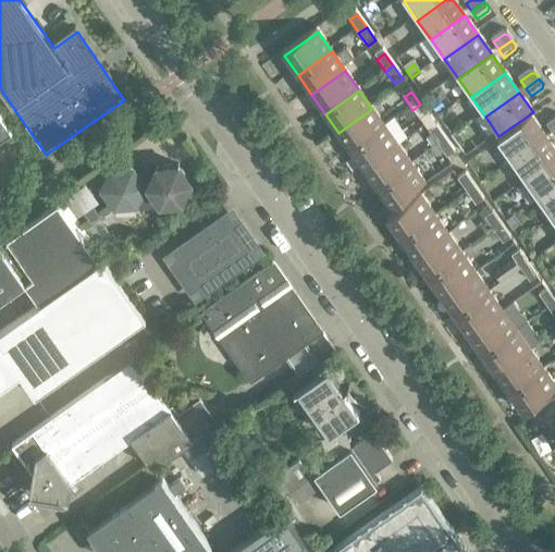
[(430,118),(420,105),(412,110),(422,123),(430,118)]
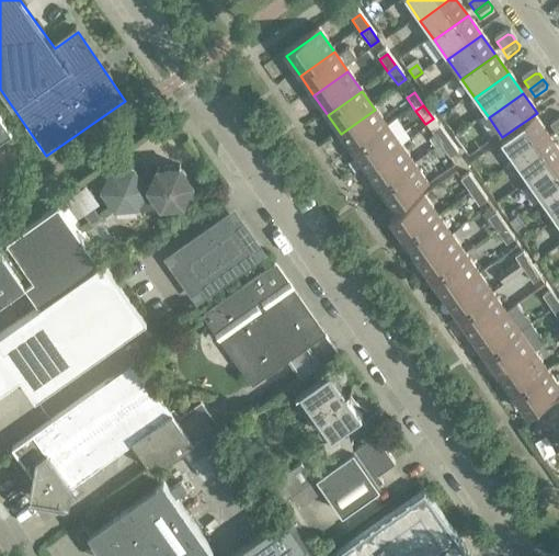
[(389,129),(375,110),(341,134),(354,154),(389,129)]
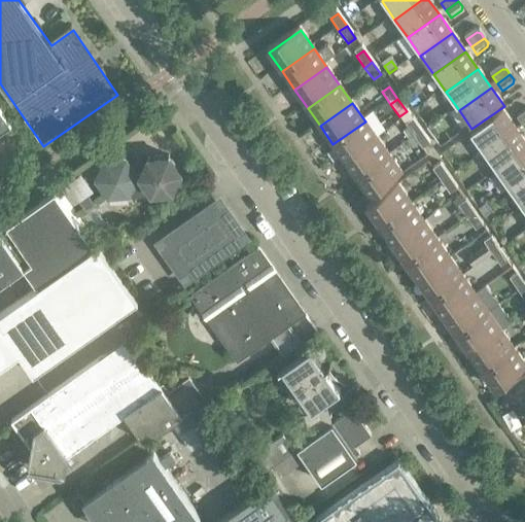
[(0,105),(0,135),(14,126),(0,105)]
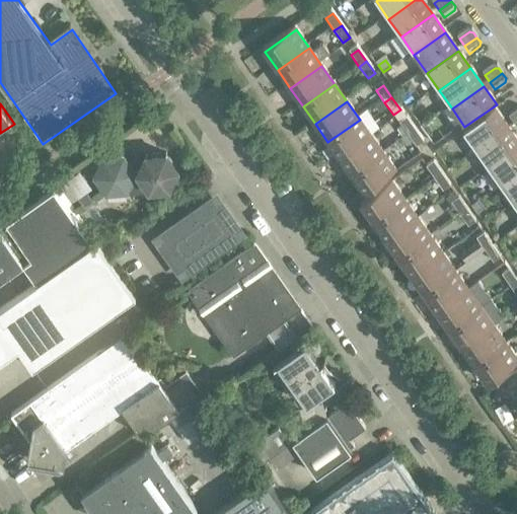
[(510,131),(497,112),(465,135),(477,153),(510,131)]
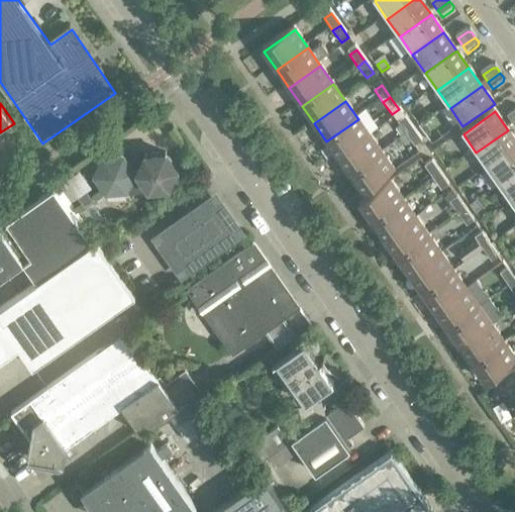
[(371,137),(358,119),(326,141),(339,160),(371,137)]
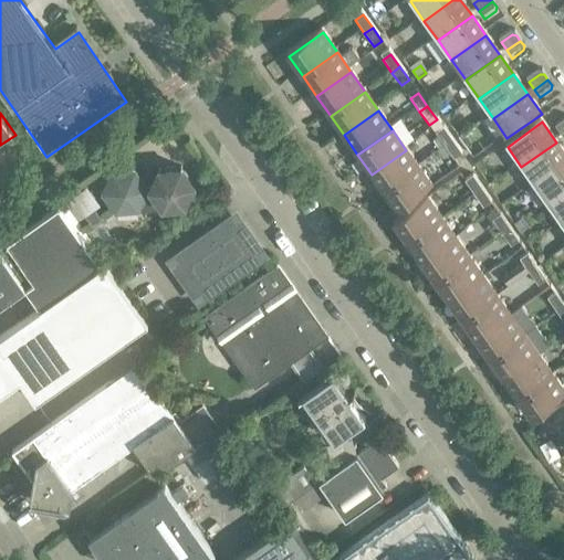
[(455,145),(446,131),(438,137),(440,141),(446,149),(447,150),(455,145)]
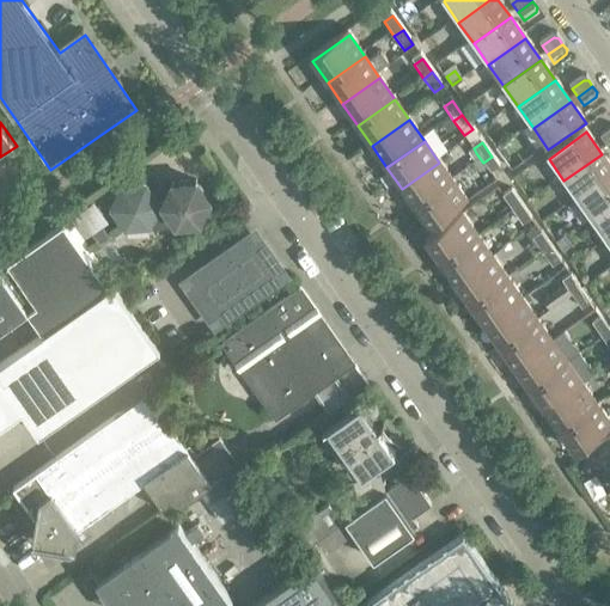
[(476,153),(470,157),(476,166),(482,161),(476,153)]
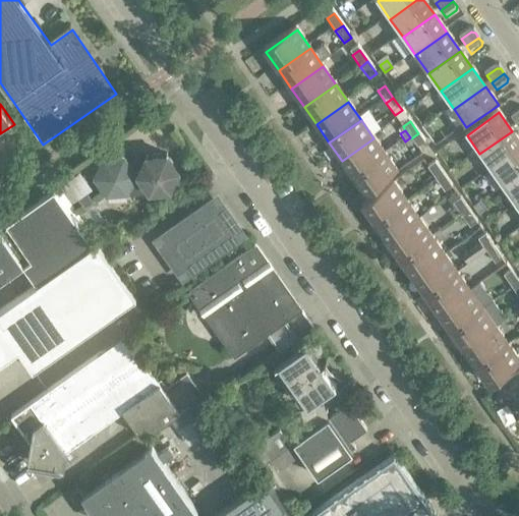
[(518,140),(512,131),(479,154),(493,171),(518,152),(518,140)]
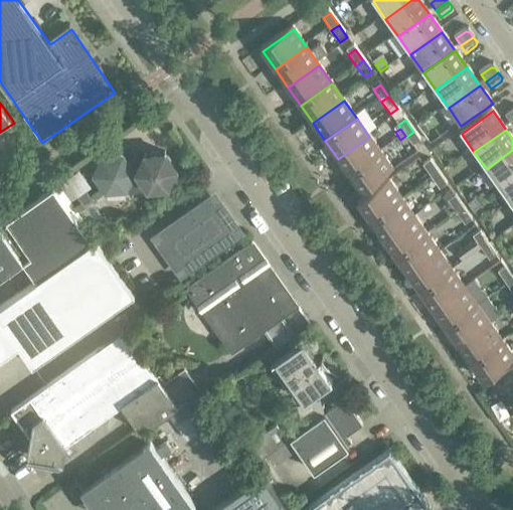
[(422,144),(413,132),(406,137),(414,149),(422,144)]
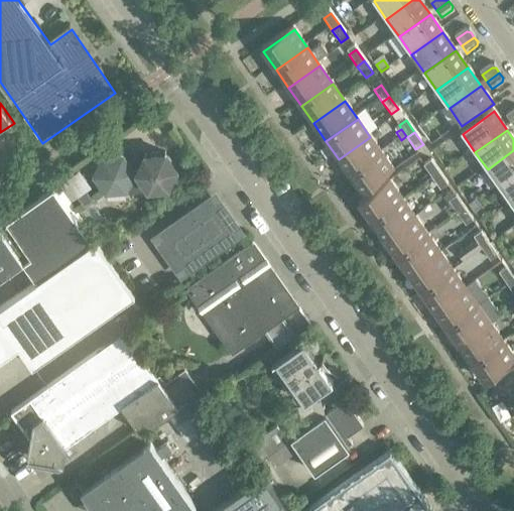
[(383,154),(370,137),(339,159),(351,176),(383,154)]
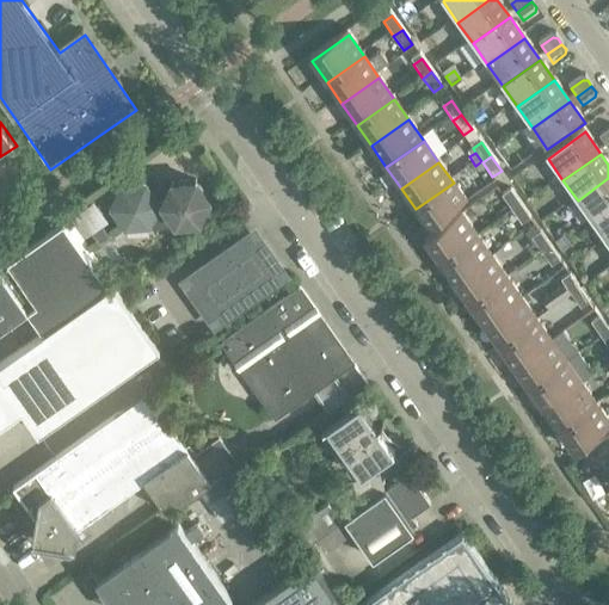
[(608,178),(578,201),(592,222),(608,210),(608,178)]
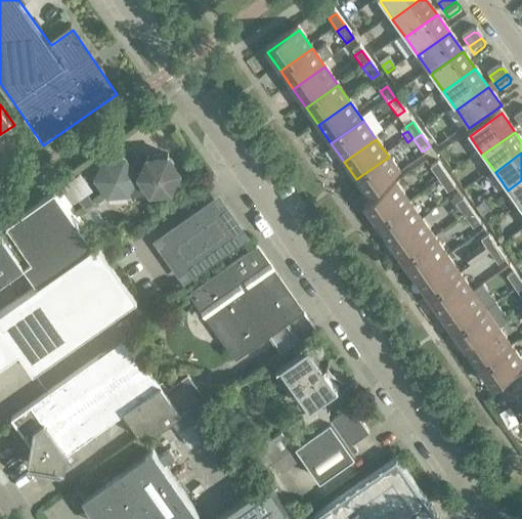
[(401,176),(389,157),(356,179),(370,199),(401,176)]
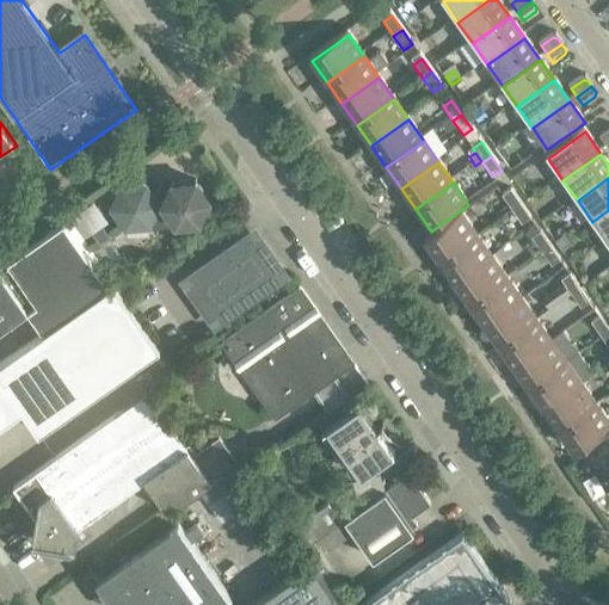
[(201,228),(211,207),(197,187),(174,190),(170,198),(153,201),(147,192),(124,195),(114,215),(128,234),(151,232),(155,223),(172,222),(178,229),(201,228)]
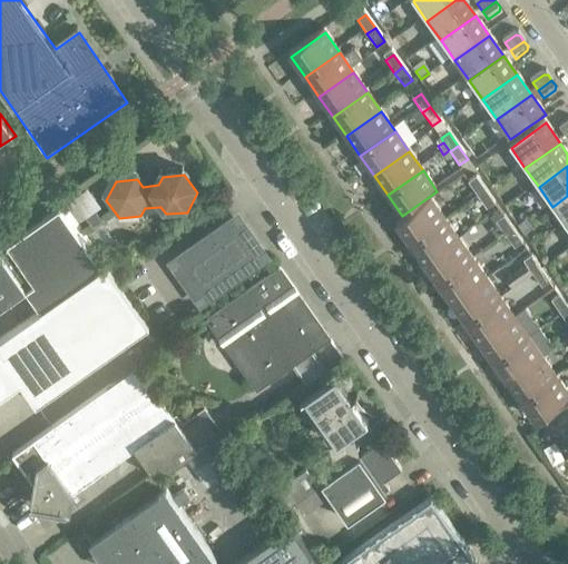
[(488,195),(478,181),(470,187),(479,200),(488,195)]
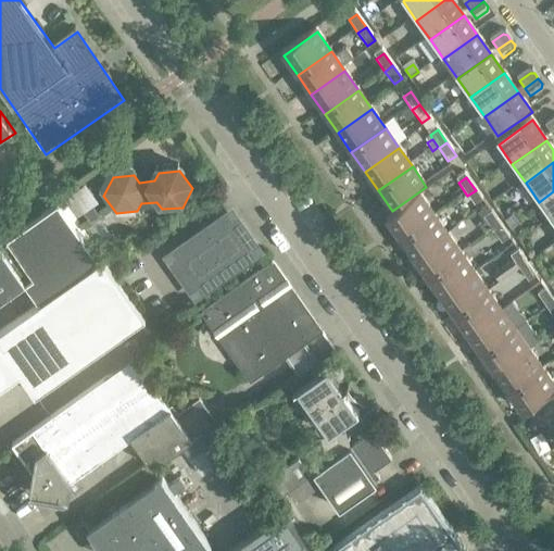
[(485,203),(476,190),(467,196),(477,209),(485,203)]
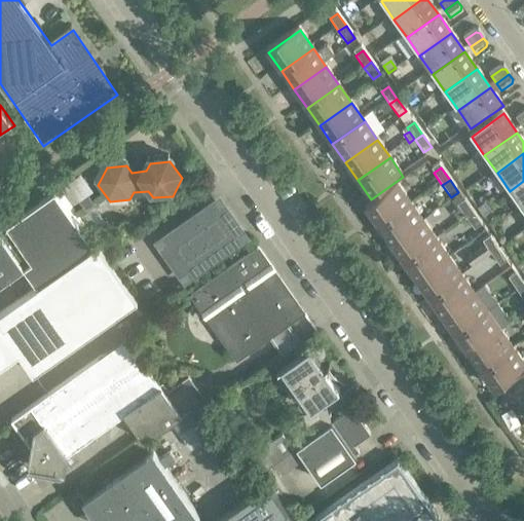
[(523,181),(510,191),(523,210),(523,181)]
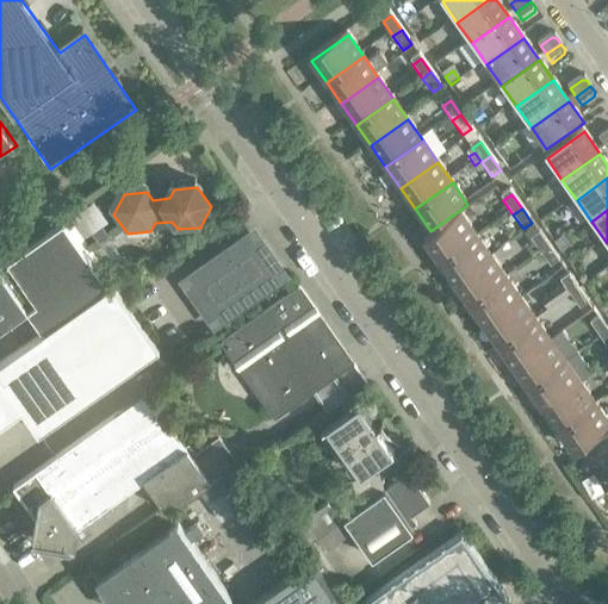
[(478,238),(463,217),(426,243),(441,265),(478,238)]
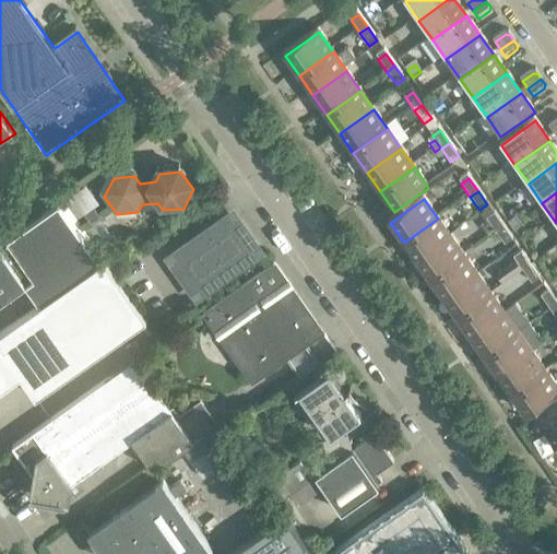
[(55,211),(0,250),(0,309),(26,292),(37,307),(94,267),(55,211)]
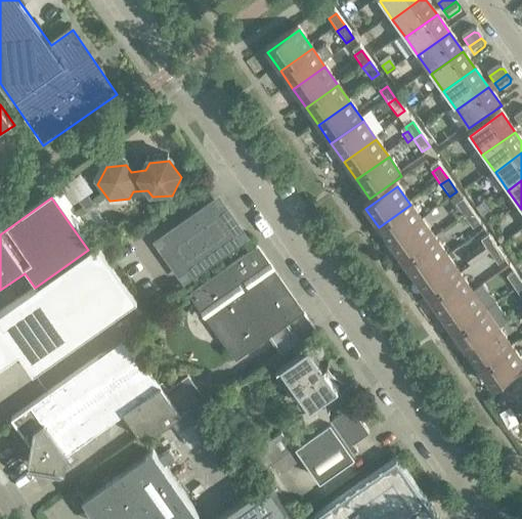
[(81,207),(86,214),(86,213),(98,205),(93,198),(81,207)]
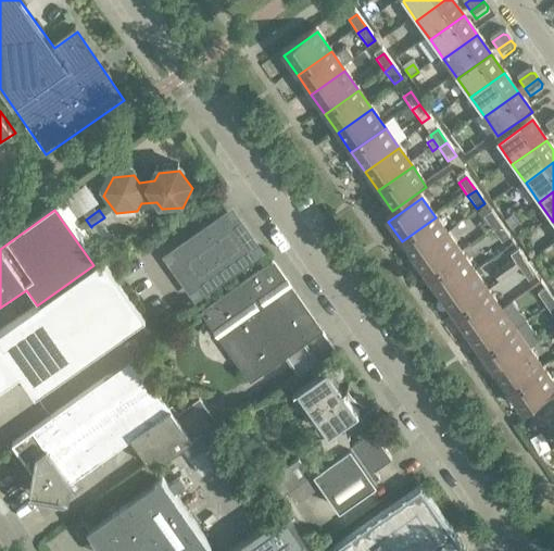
[(502,228),(493,215),(486,221),(494,234),(502,228)]
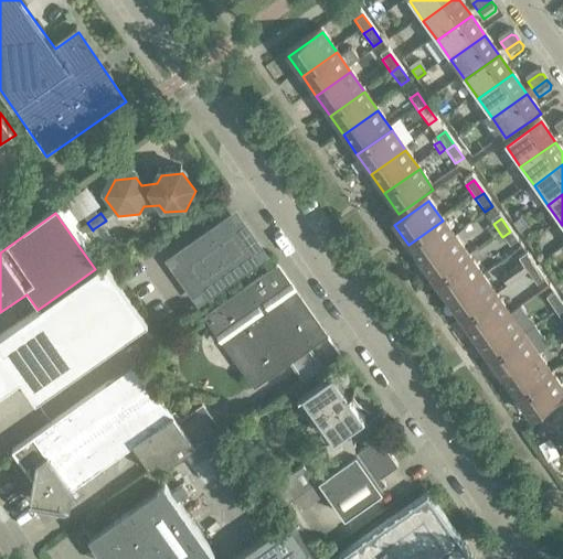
[(457,240),(443,221),(409,245),(422,265),(457,240)]
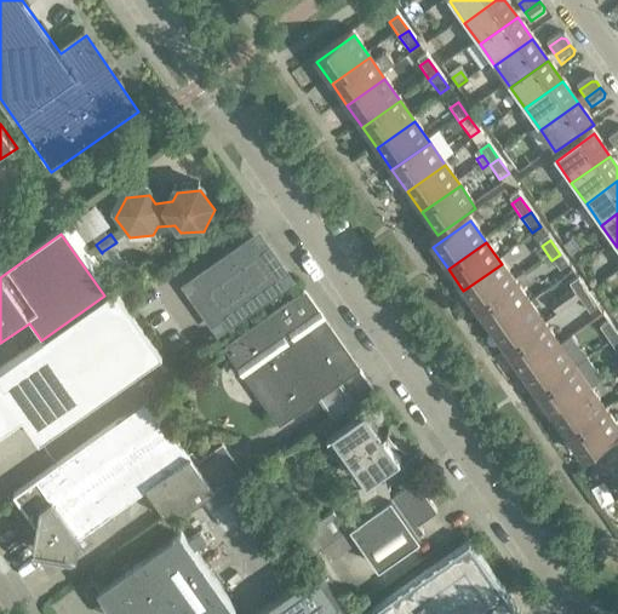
[(290,286),(292,290),(293,290),(291,285),(289,281),(286,279),(282,276),(281,274),(278,271),(274,269),(270,267),(269,264),(267,262),(265,262),(265,263),(258,268),(246,251),(189,291),(201,309),(207,305),(224,330),(219,333),(221,336),(290,286)]
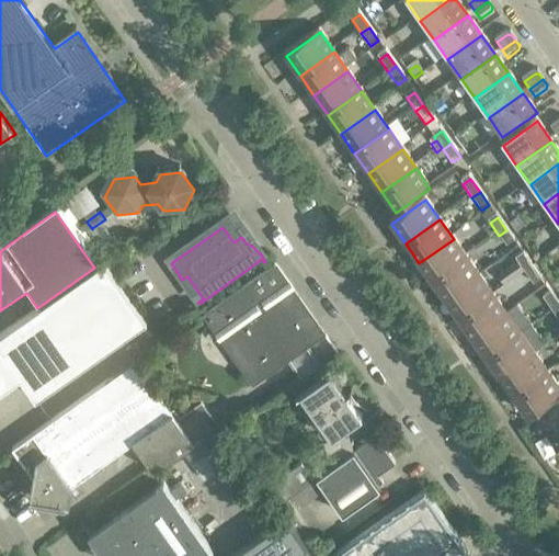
[(516,244),(506,230),(499,236),(509,249),(516,244)]
